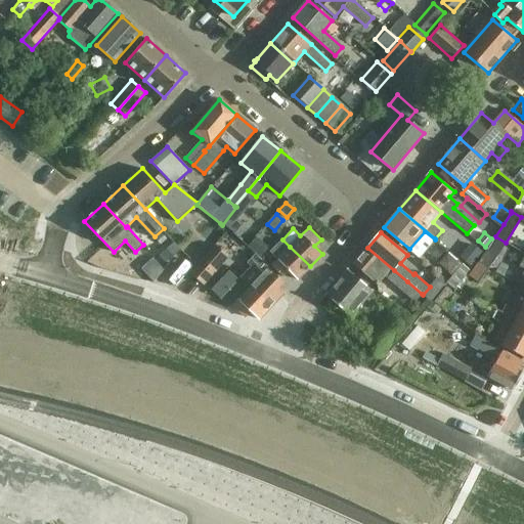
[(438,242),(451,252),(457,244),(445,233),(438,242)]
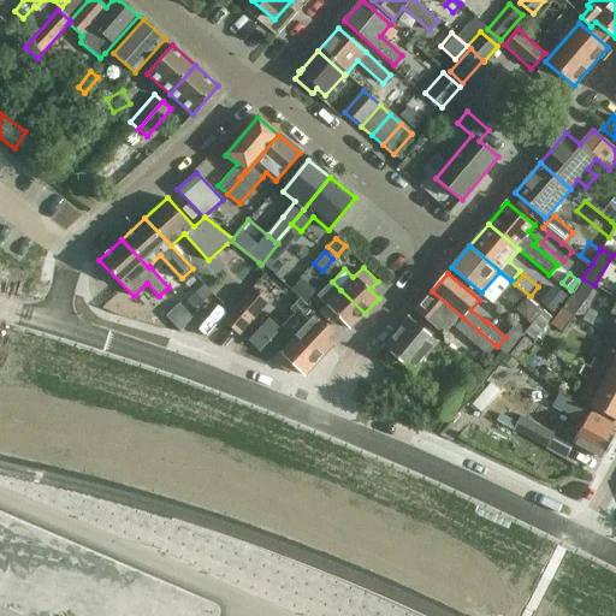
[(307,304),(318,292),(301,277),(290,289),(301,298),(307,304)]
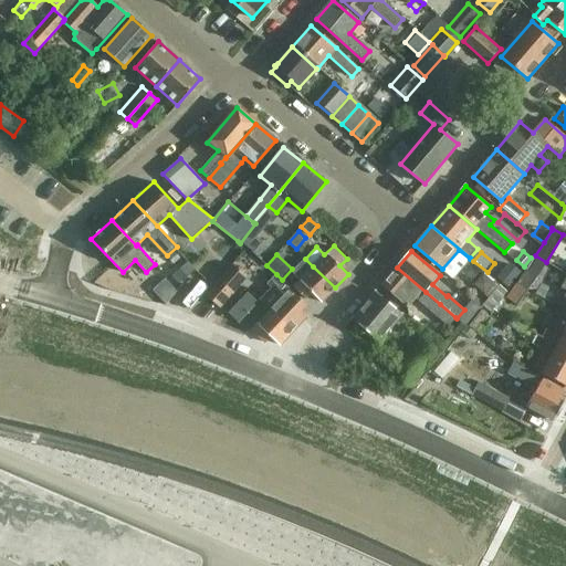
[(305,259),(293,271),(301,279),(294,285),(306,297),(312,292),(322,302),(335,287),(313,266),(305,259)]
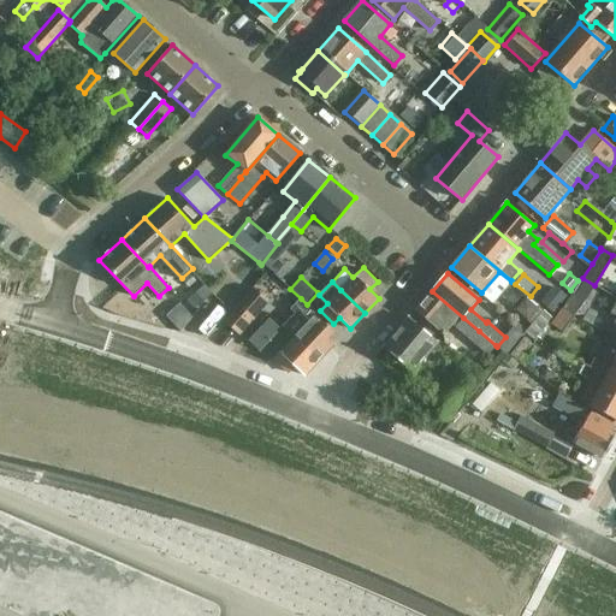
[(205,285),(188,302),(195,311),(213,295),(205,285)]
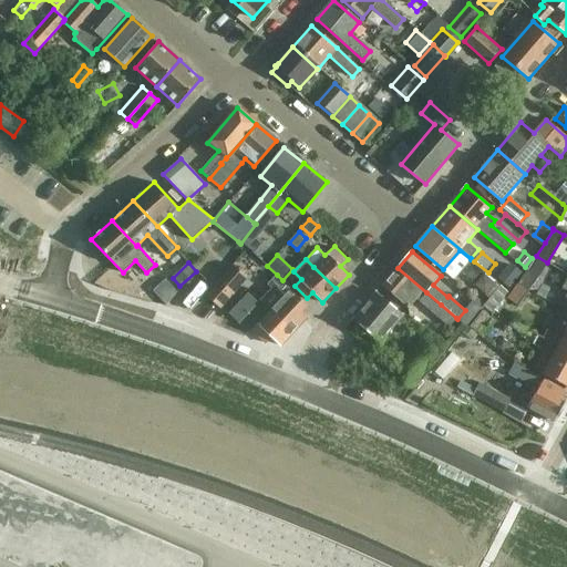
[(509,288),(521,274),(509,264),(497,277),(509,288)]
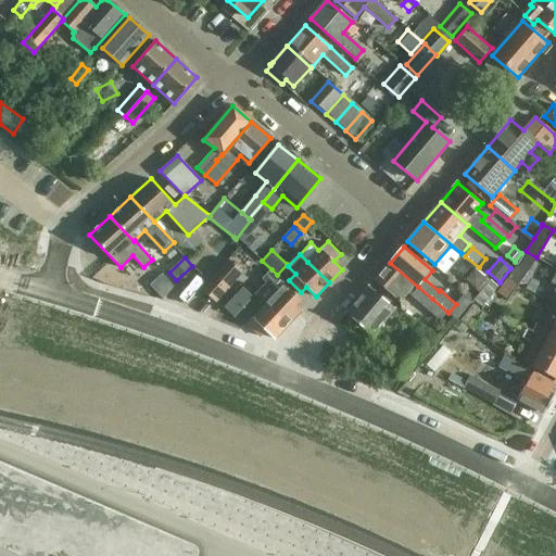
[(227,260),(201,287),(215,300),(241,273),(227,260)]
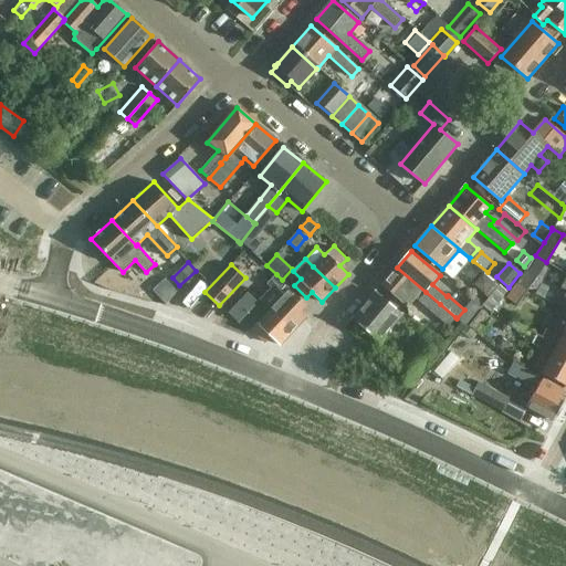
[(426,292),(397,268),(381,285),(408,306),(416,296),(420,300),(426,292)]
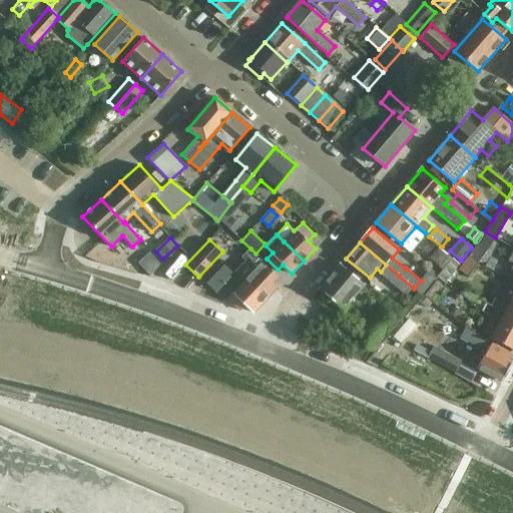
[(478,243),(470,254),(480,262),(488,250),(478,243)]
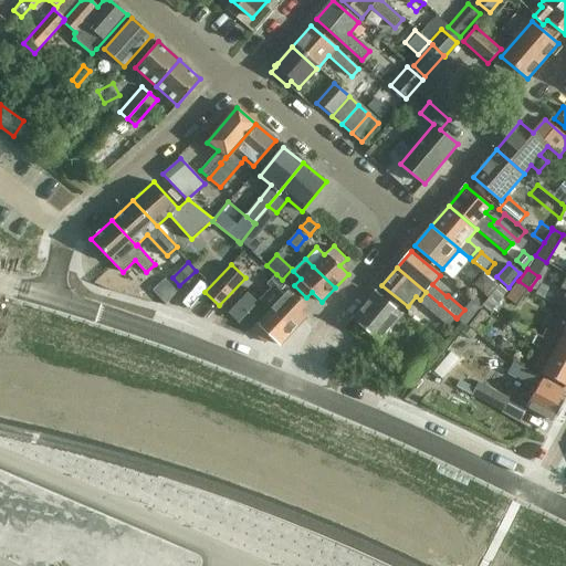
[(294,331),(307,316),(301,312),(307,305),(303,301),(291,290),(289,285),(276,274),(268,284),(271,287),(260,300),(271,310),(294,331)]
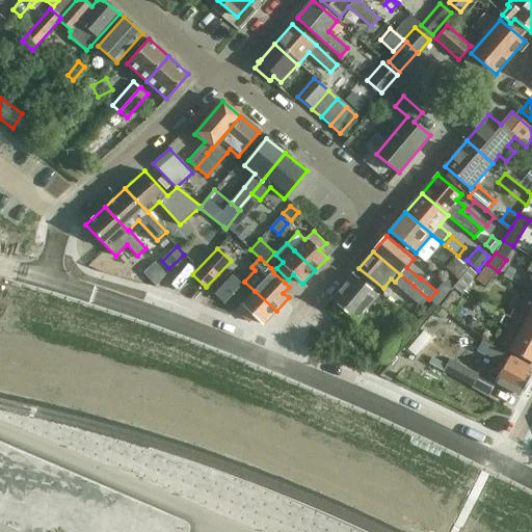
[(447,269),(458,278),(468,267),(456,258),(447,269)]
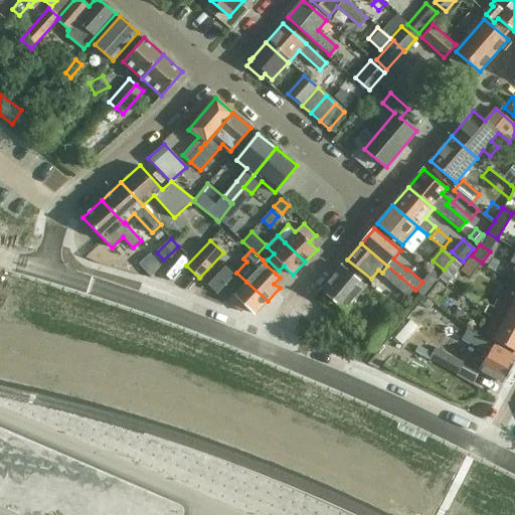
[(153,271),(160,264),(162,263),(151,250),(150,251),(142,259),(153,271)]
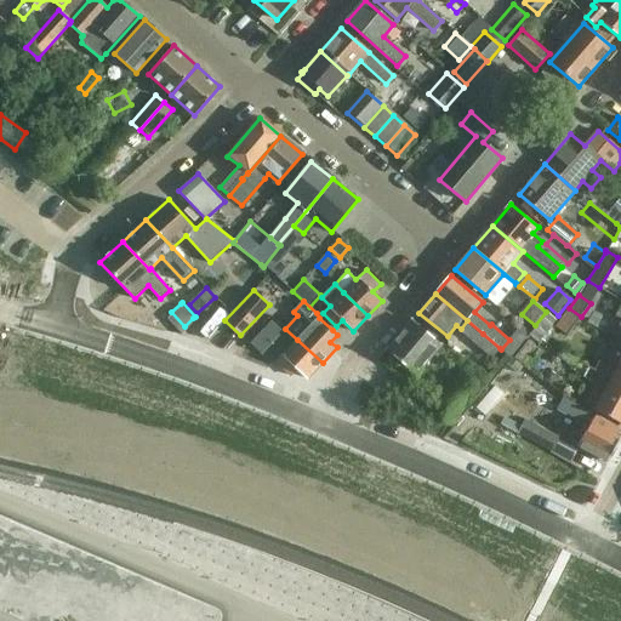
[(581,317),(569,308),(556,326),(568,335),(581,317)]
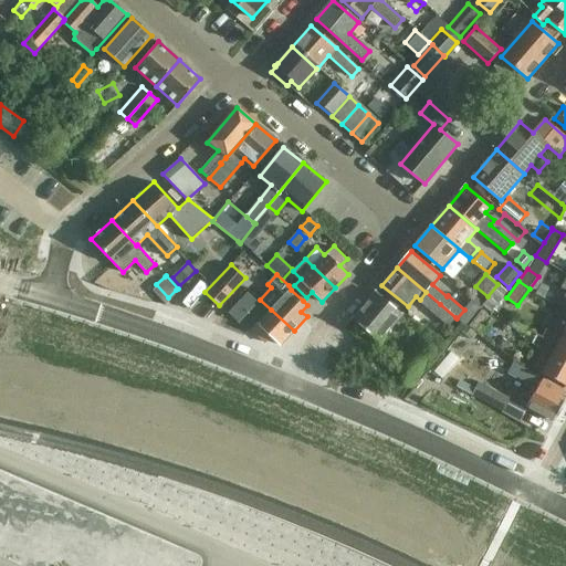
[(500,284),(482,305),(492,314),(510,293),(500,284)]
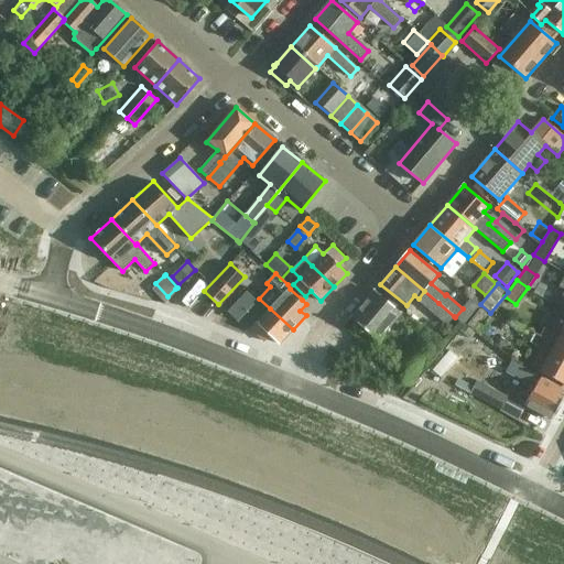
[(351,318),(378,340),(401,313),(375,291),(351,318)]
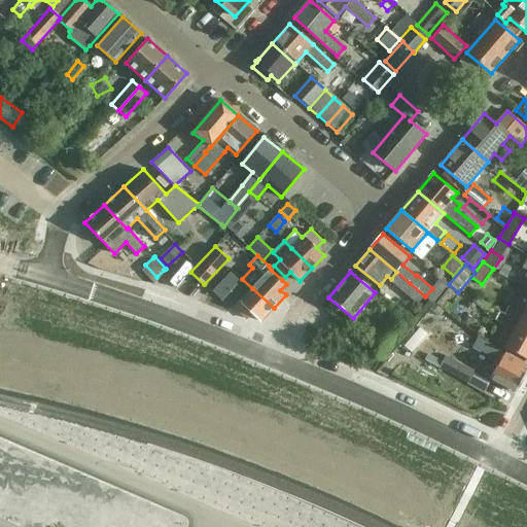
[(231,274),(221,283),(232,292),(241,283),(231,274)]
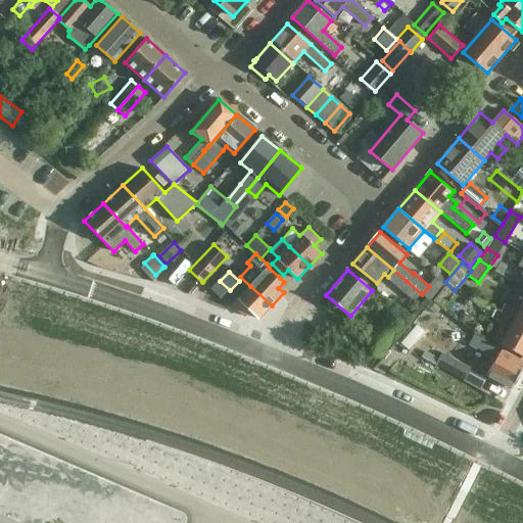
[(225,287),(217,279),(208,287),(218,295),(225,287)]
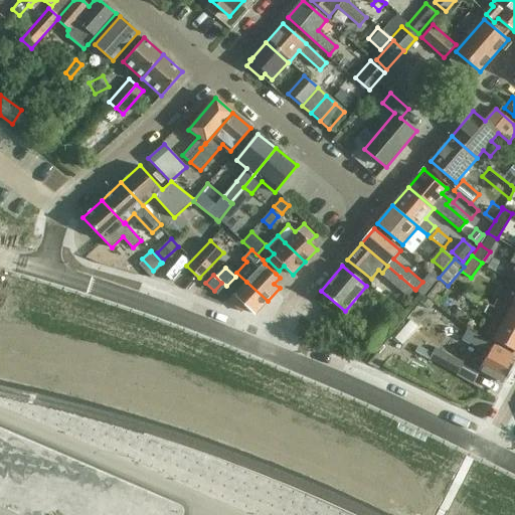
[(414,289),(400,277),(394,284),(408,296),(414,289)]
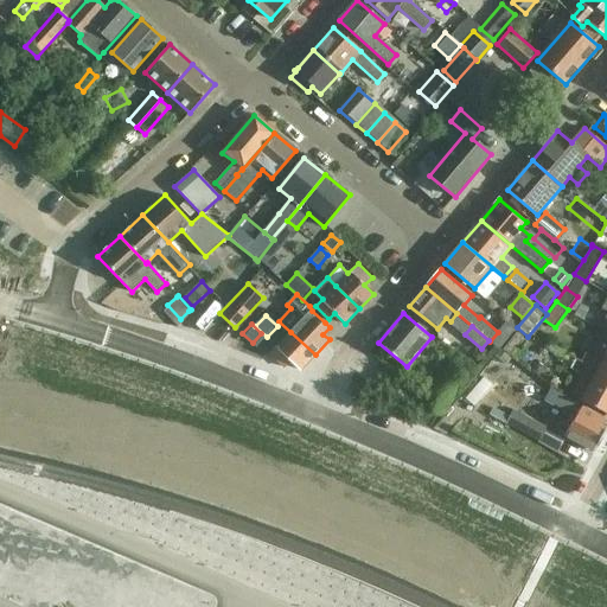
[(315,355),(291,332),(269,356),(283,368),(291,360),(300,370),(315,355)]
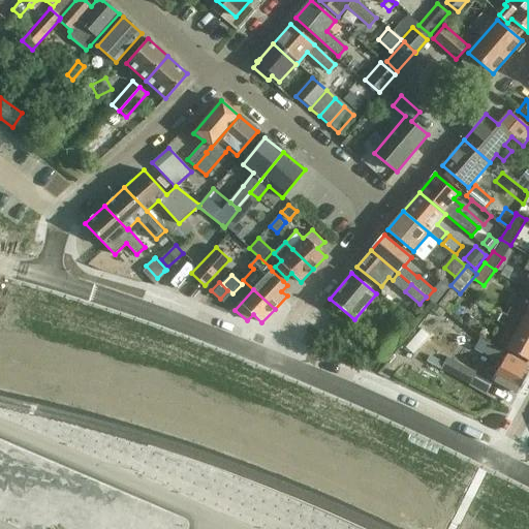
[(434,289),(427,298),(435,305),(442,296),(434,289)]
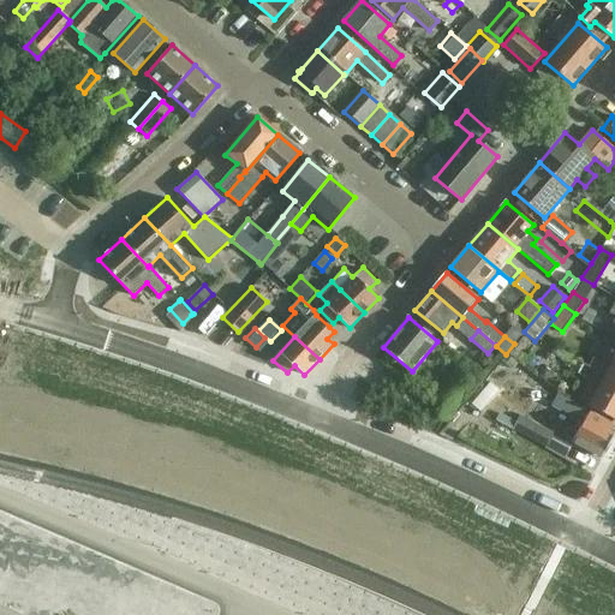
[(513,370),(518,363),(507,354),(502,360),(513,370)]
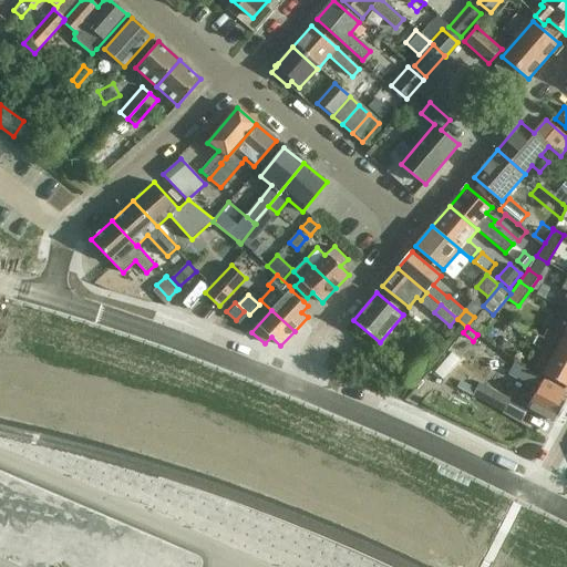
[(566,329),(563,338),(548,329),(544,338),(549,341),(566,350),(566,329)]
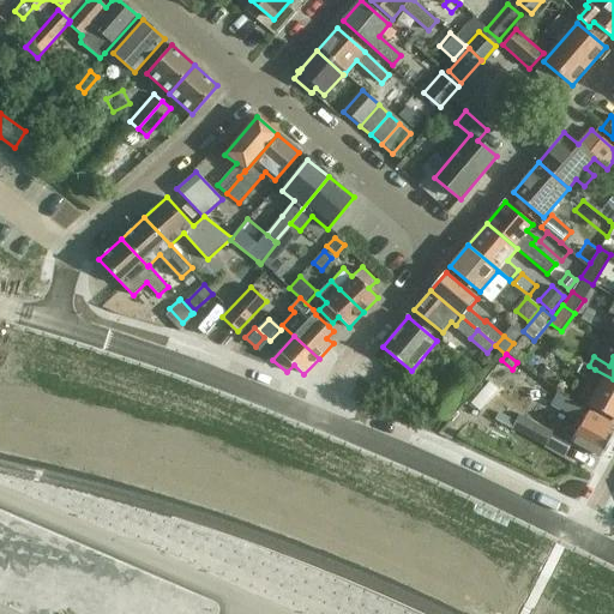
[(613,379),(595,369),(578,399),(613,417),(613,379)]
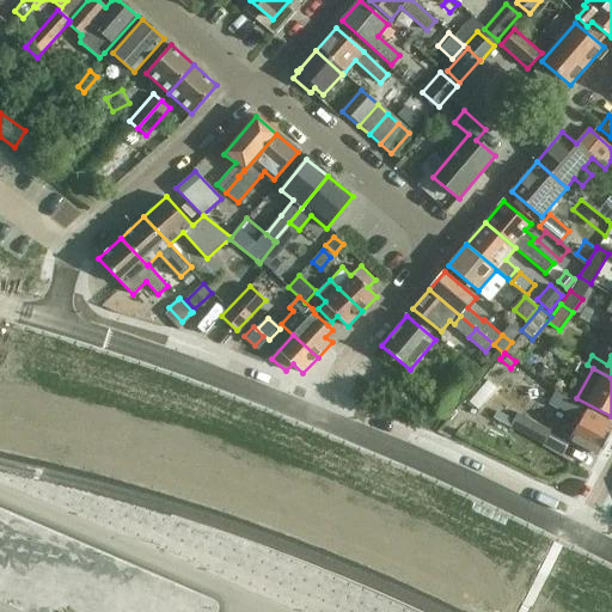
[(489,380),(470,402),(478,410),(497,387),(489,380)]
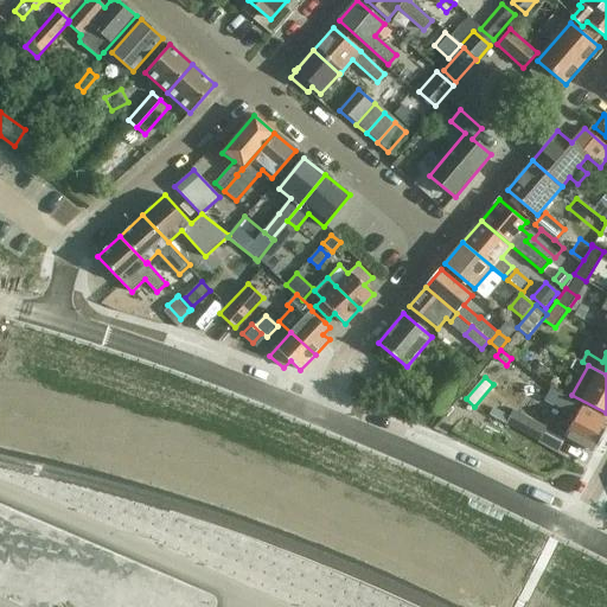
[(606,429),(606,421),(561,395),(550,389),(544,398),(566,410),(564,414),(575,421),(567,436),(594,453),(606,429)]
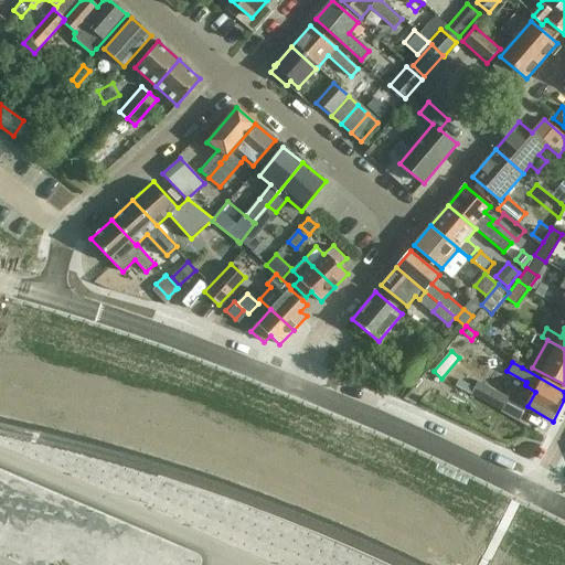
[(510,397),(478,381),(470,394),(502,412),(510,397)]
